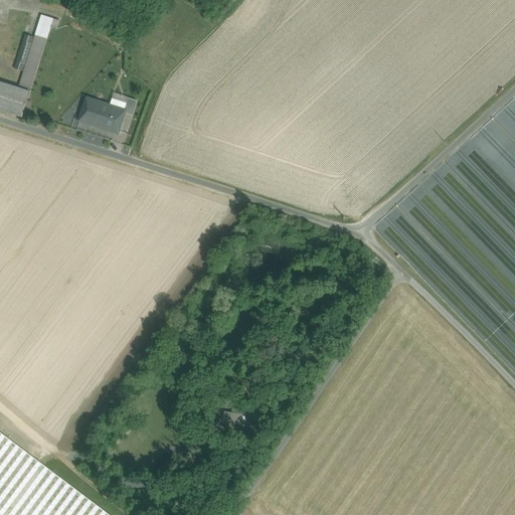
[(21,79),(33,82),(50,27),(56,29),(59,21),(42,15),(35,37),(24,71),(21,79)]
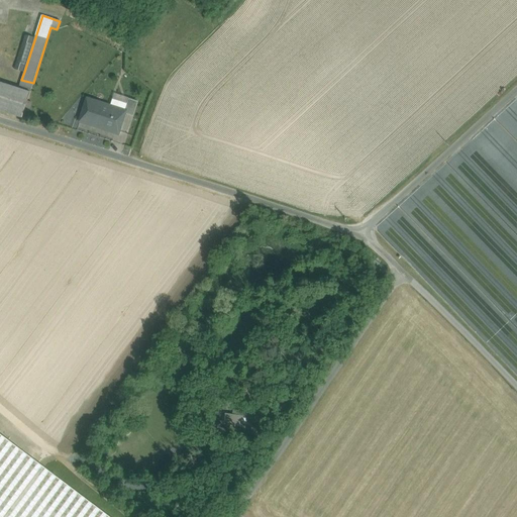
[(50,27),(33,83),(49,88),(67,32),(57,29),(50,27)]
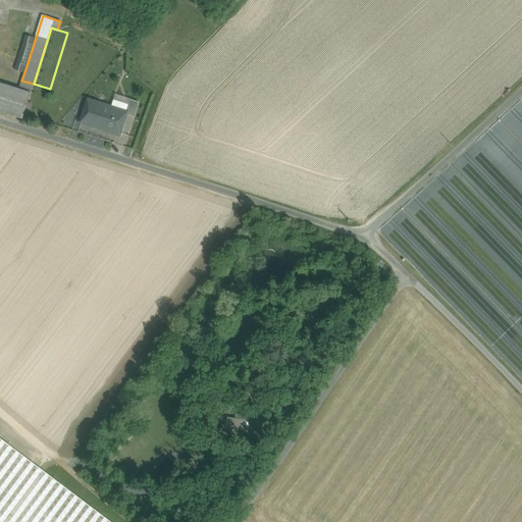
[(25,35),(14,69),(24,72),(36,38),(25,35)]
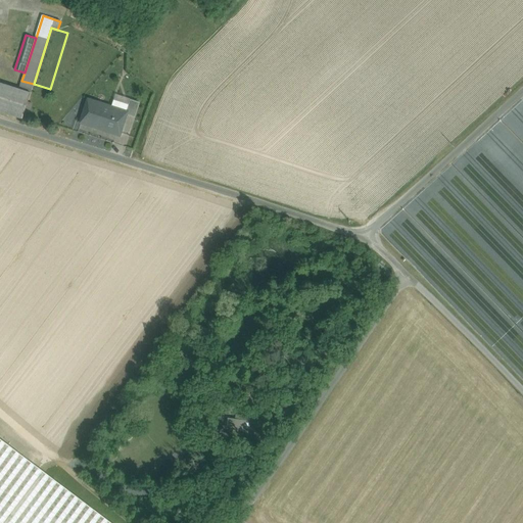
[(34,84),(21,81),(19,90),(31,93),(34,84)]
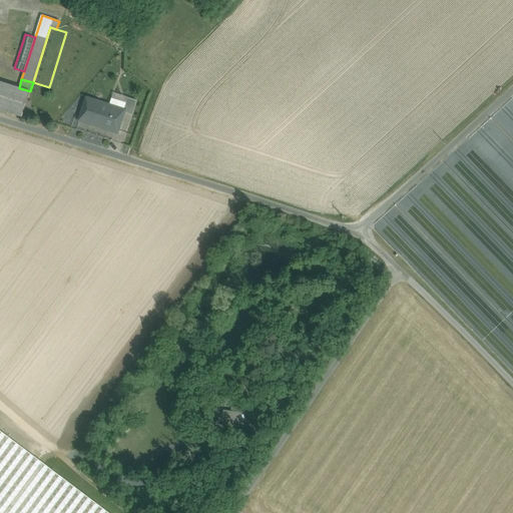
[(19,88),(0,81),(0,109),(22,116),(30,91),(19,88)]
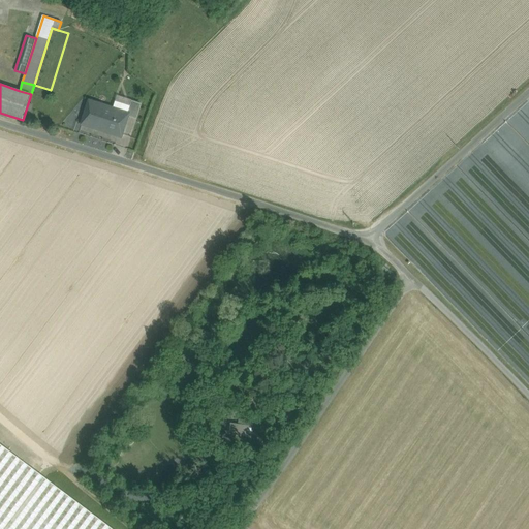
[(131,100),(128,114),(128,116),(136,119),(142,103),(131,100)]
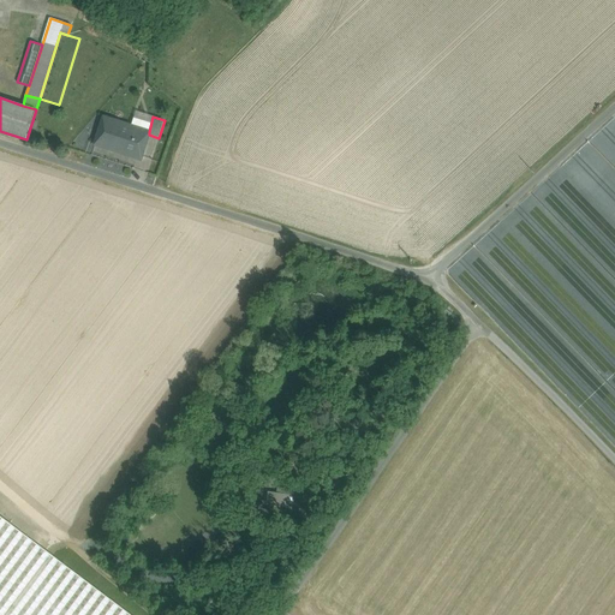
[(125,125),(105,119),(105,118),(95,145),(115,151),(115,149),(137,156),(141,144),(145,145),(149,135),(149,132),(125,125)]
